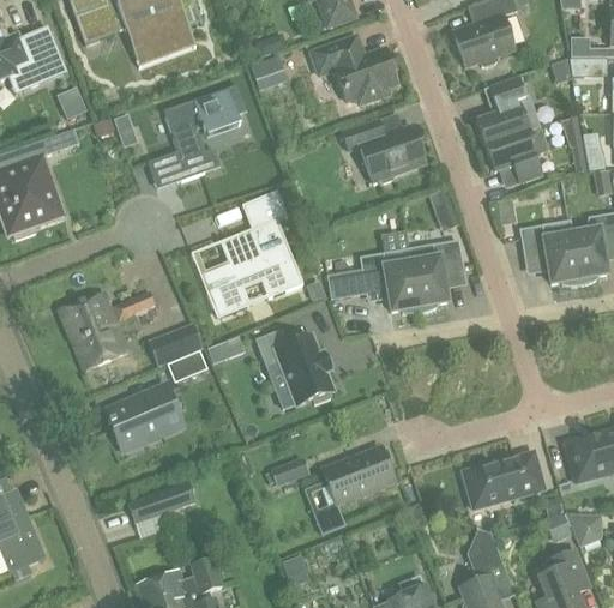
[(104,0),(106,2),(73,14),(84,41),(85,41),(125,26),(132,44),(185,24),(200,19),(192,0),(104,0)]
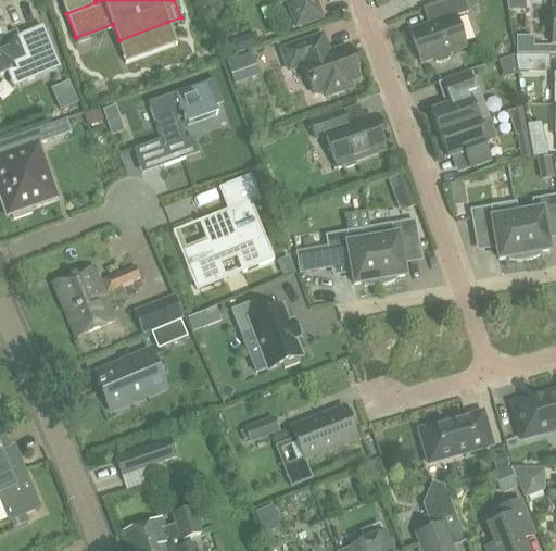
[(288,0),(297,23),(321,13),(317,0),(288,0)]
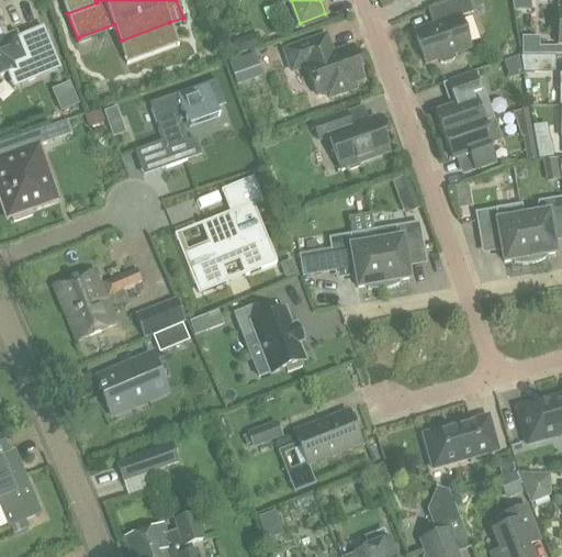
[(440,58),(445,60),(453,57),(456,53),(454,49),(471,43),(460,13),(473,9),(473,8),(482,6),(481,1),(483,1),(483,0),(440,0),(434,2),(439,19),(415,28),(426,59),(439,55),(440,58)]
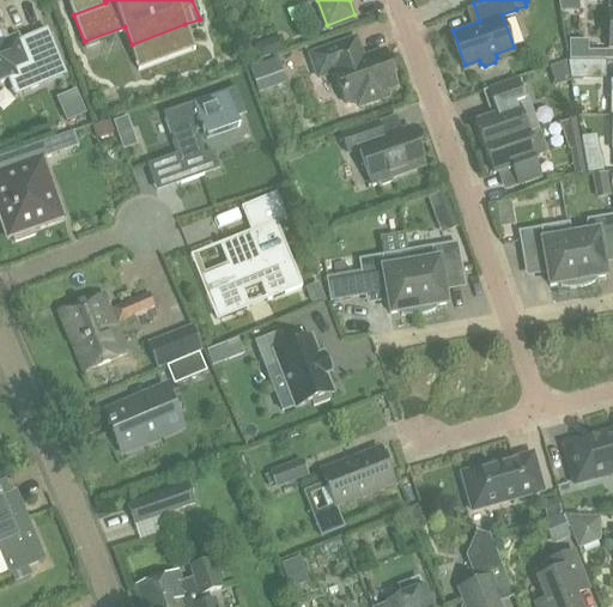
[(0,78),(8,76),(11,82),(19,78),(23,87),(47,78),(44,73),(61,66),(64,71),(65,70),(47,25),(18,37),(17,32),(4,38),(0,29),(0,78)]
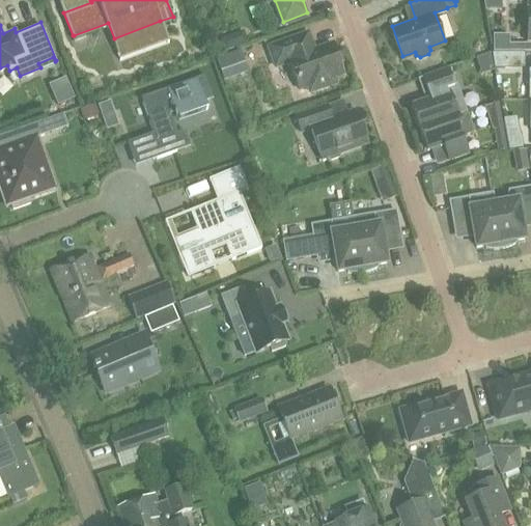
[(246,40),(242,29),(218,37),(222,49),(246,40)]
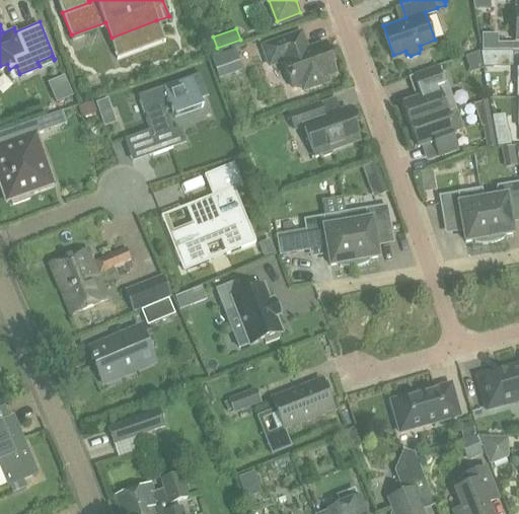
[(302,80),(304,86),(328,77),(326,72),(336,69),(325,40),(307,46),(301,29),(263,43),(270,62),(284,57),(293,83),(302,80)]
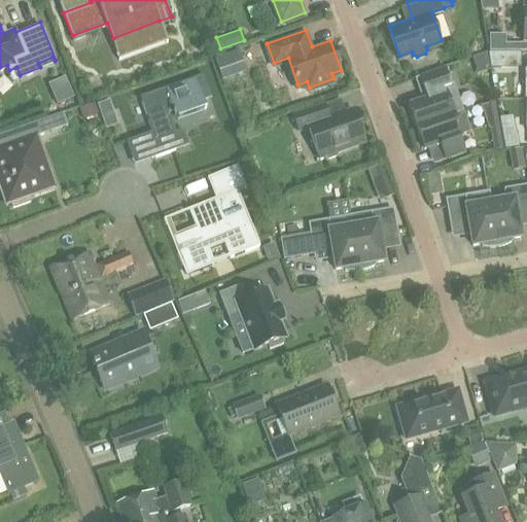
[(491,64),(501,64),(501,48),(489,48),(491,64)]
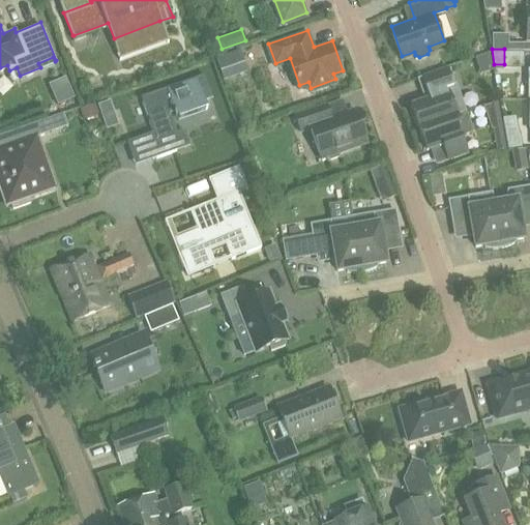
[(217,55),(225,77),(240,71),(233,50),(217,55)]
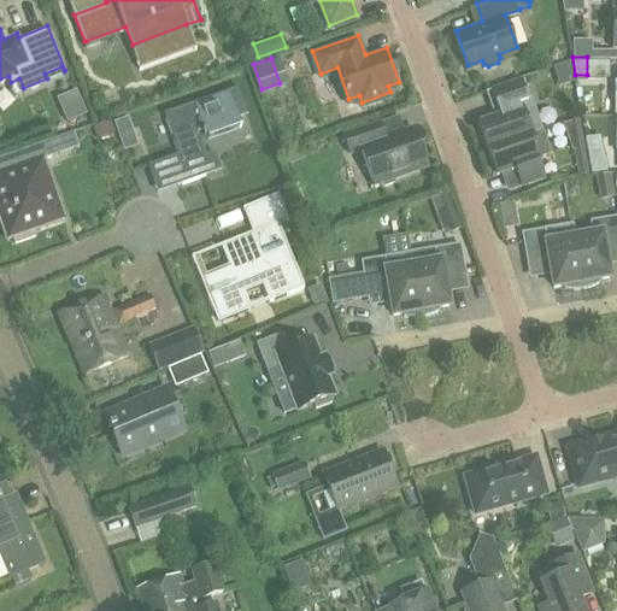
[(500,111),(479,119),(488,145),(541,125),(530,95),(528,97),(521,76),(492,86),(500,111)]
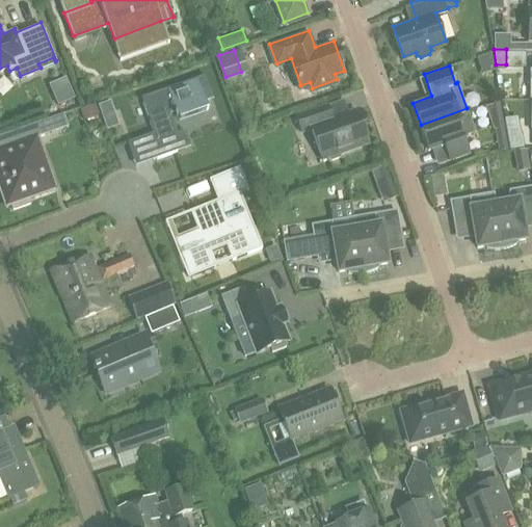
[(141,95),(155,133),(145,136),(152,156),(157,155),(177,148),(176,146),(189,140),(185,127),(178,130),(170,110),(175,108),(178,117),(207,108),(204,99),(213,95),(205,72),(141,95)]
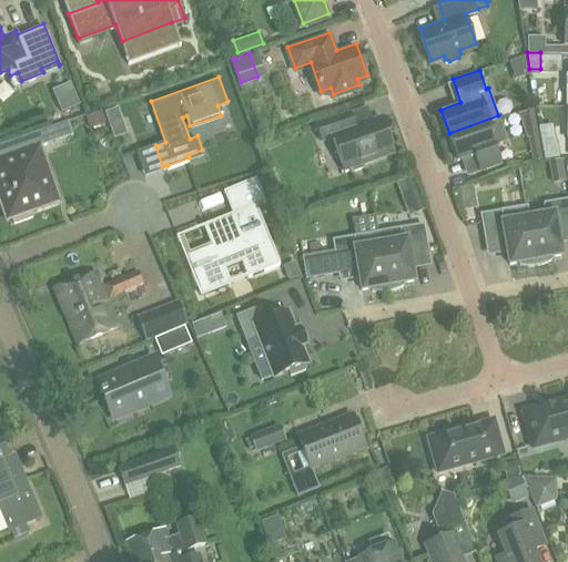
[(61,108),(78,100),(70,81),(53,89),(61,108)]
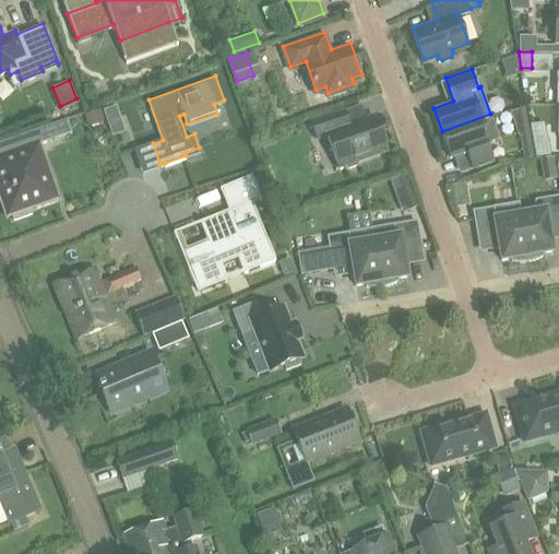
[(116,103),(104,107),(108,121),(120,117),(116,103)]
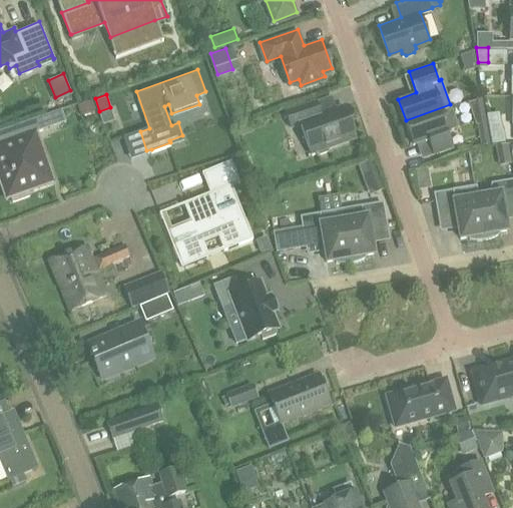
[(80,111),(91,107),(88,98),(77,102),(80,111)]
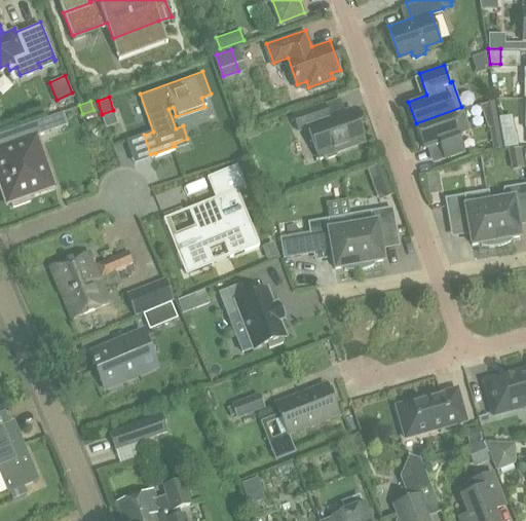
[(365,138),(353,106),(329,115),(324,101),(293,112),(298,126),(308,123),(318,154),(324,152),(328,155),(336,152),(337,148),(365,138)]
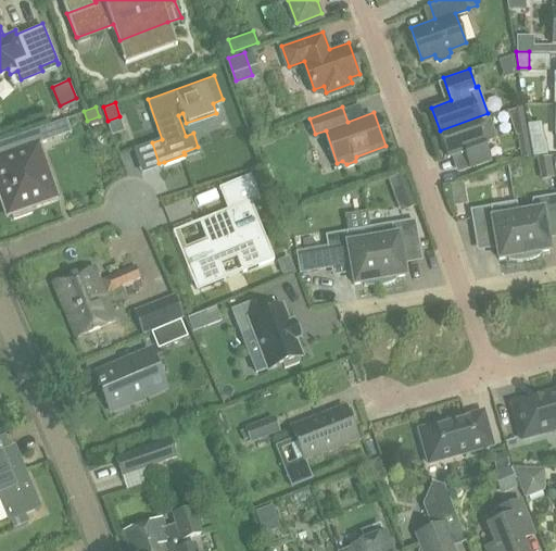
[(488,113),(440,130),(449,154),(468,147),(474,163),(490,158),(484,141),(496,137),(488,113)]
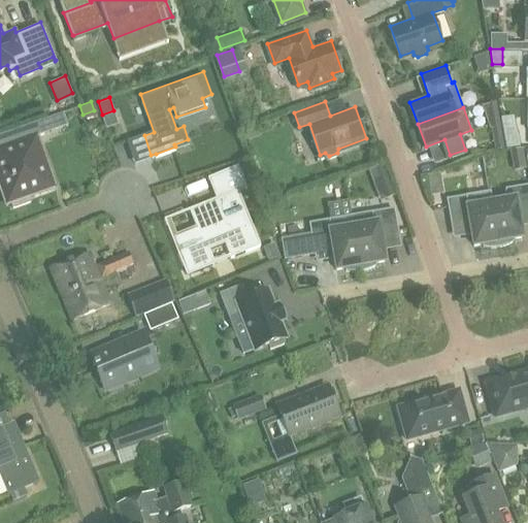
[(12,205),(31,199),(29,193),(55,184),(36,133),(47,129),(43,117),(5,130),(9,141),(0,144),(0,183),(6,201),(10,199),(12,205)]
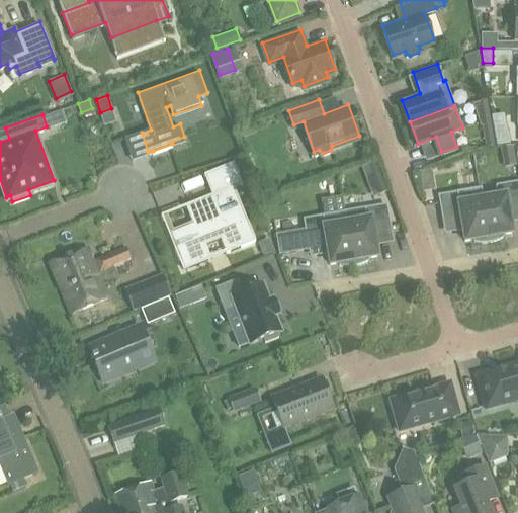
[(484,123),(488,144),(495,142),(493,126),(492,122),(484,123)]
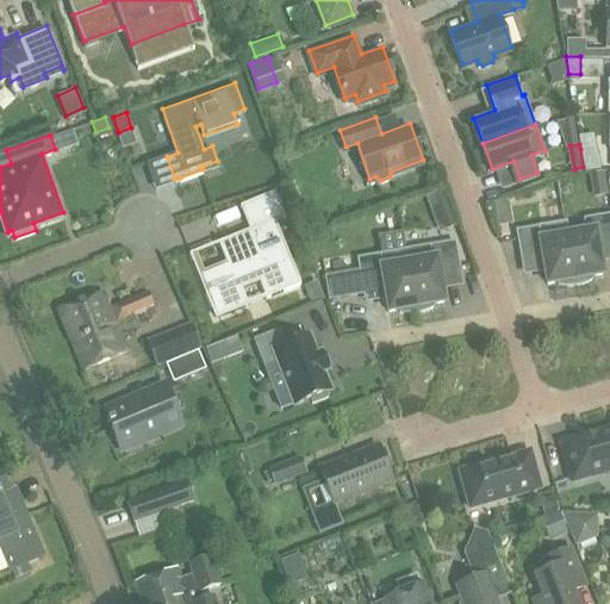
[(580,149),(583,167),(599,164),(597,145),(580,149)]
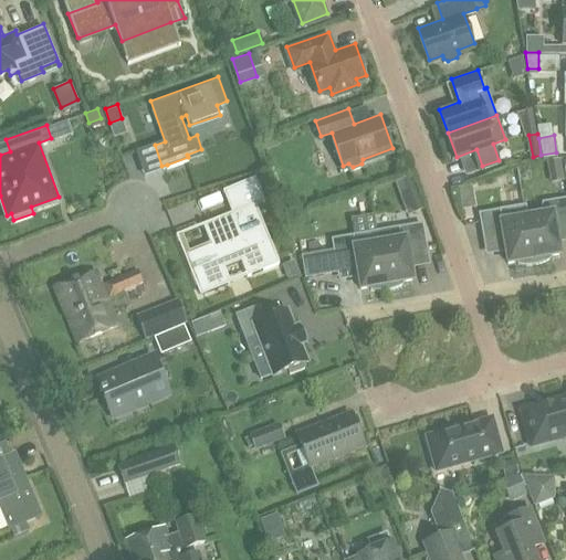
[(547,157),(548,168),(563,165),(562,155),(547,157)]
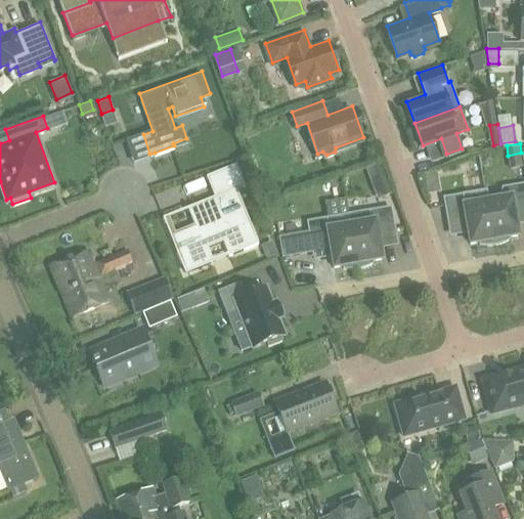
[(193,266),(209,260),(208,258),(212,256),(207,245),(223,239),(228,253),(258,241),(236,186),(245,183),(235,161),(206,173),(216,199),(203,204),(201,199),(186,205),(200,238),(176,248),(181,260),(184,259),(187,266),(192,264),(193,266)]
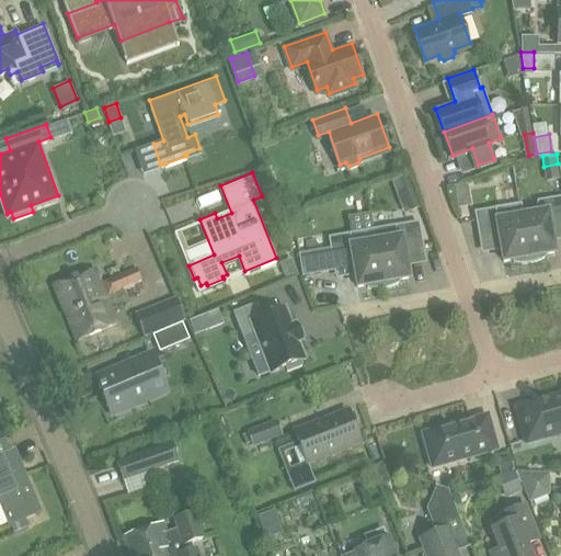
[(201,192),(205,214),(222,211),(218,189),(201,192)]
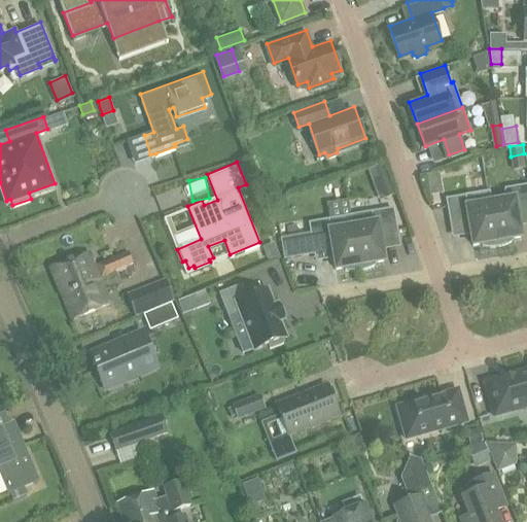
[(490,200),(498,243),(499,243),(499,242),(502,242),(505,241),(508,239),(513,238),(512,236),(521,234),(518,215),(526,213),(526,181),(505,185),(504,198),(491,200),(490,200)]
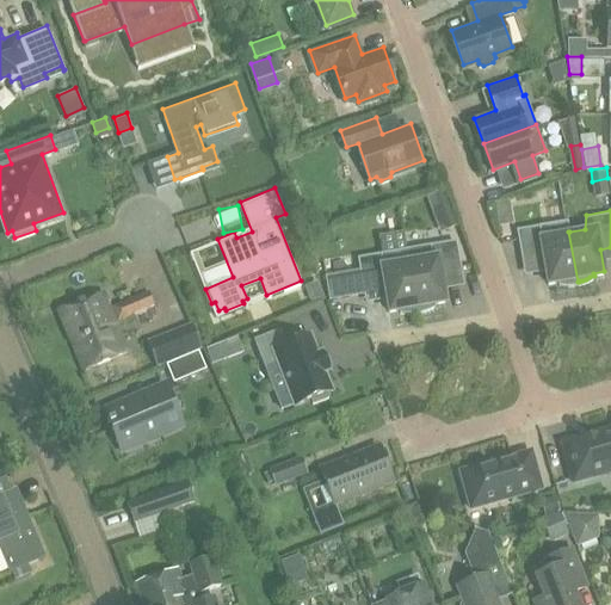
[(575,282),(578,282),(568,232),(569,232),(567,218),(518,227),(524,263),(545,259),(549,281),(559,279),(560,282),(563,282),(567,282),(572,282),(575,282)]
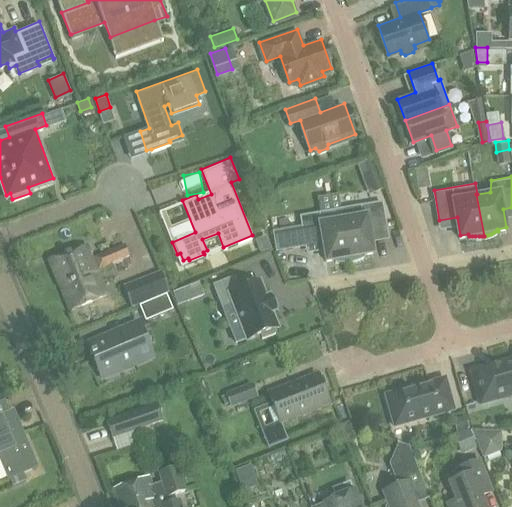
[(382,199),(341,206),(350,259),(364,254),(364,252),(373,250),(370,233),(387,230),(382,199)]
